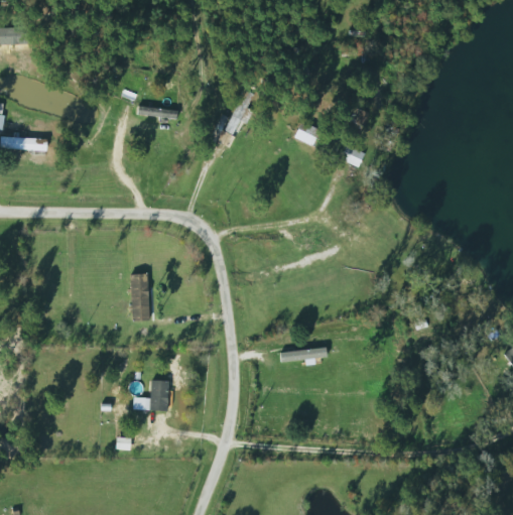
[(224,128),(234,136),(260,98),(249,90),(224,128)]
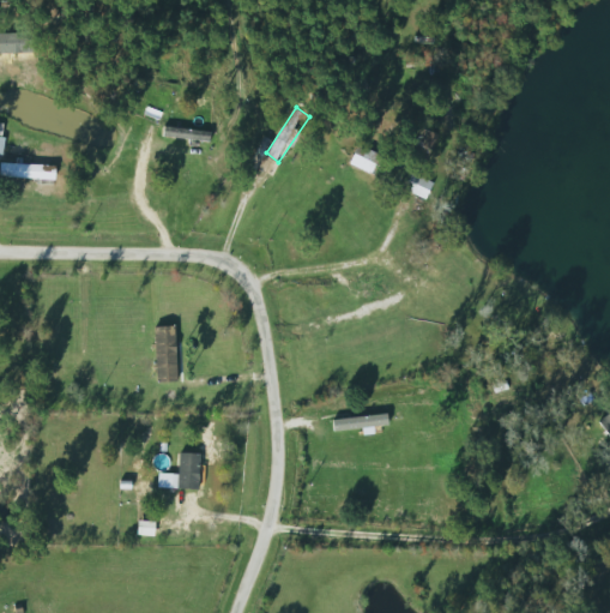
[(403,185),(410,166),(367,151),(361,170),(403,185)]
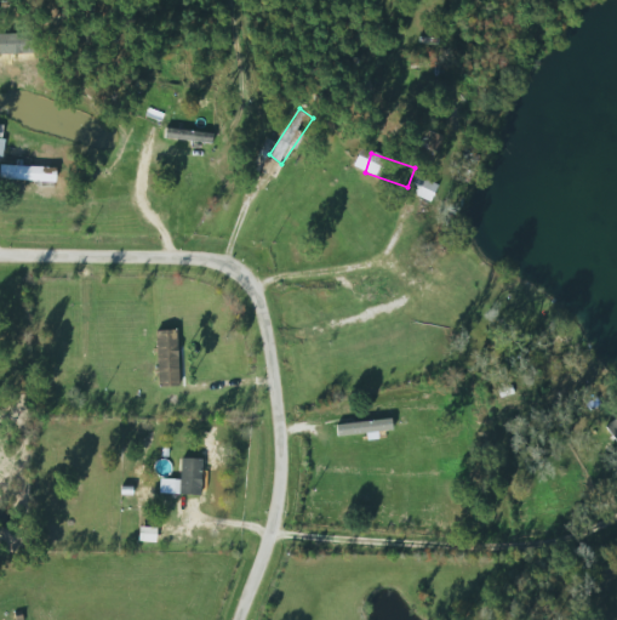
[(0,178),(40,178),(40,165),(0,165),(0,178)]
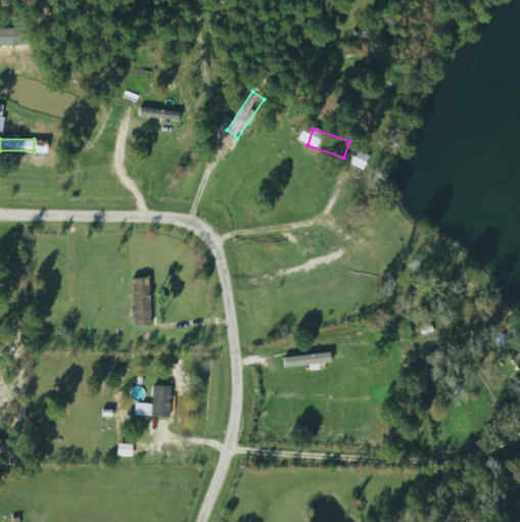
[(151,324),(150,277),(132,277),(134,325),(151,324)]
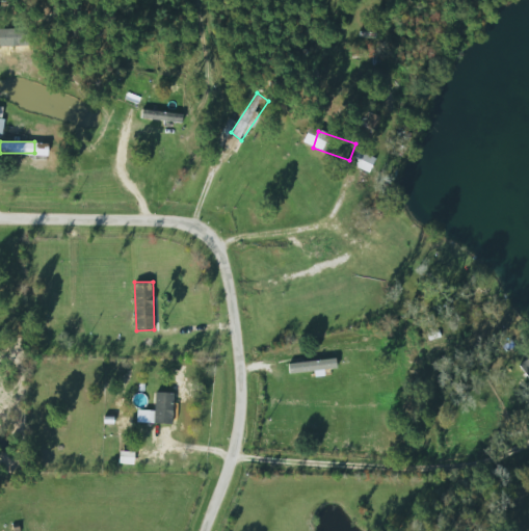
[(528,356),(520,364),(528,376),(528,356)]
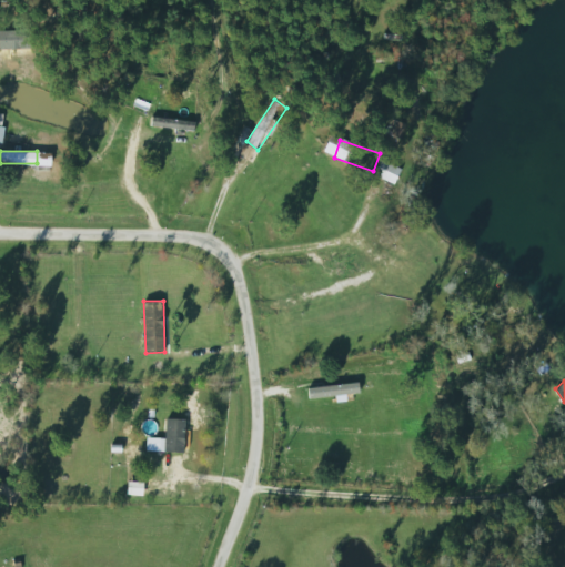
[(167,453),(187,453),(187,419),(167,419),(167,453)]
